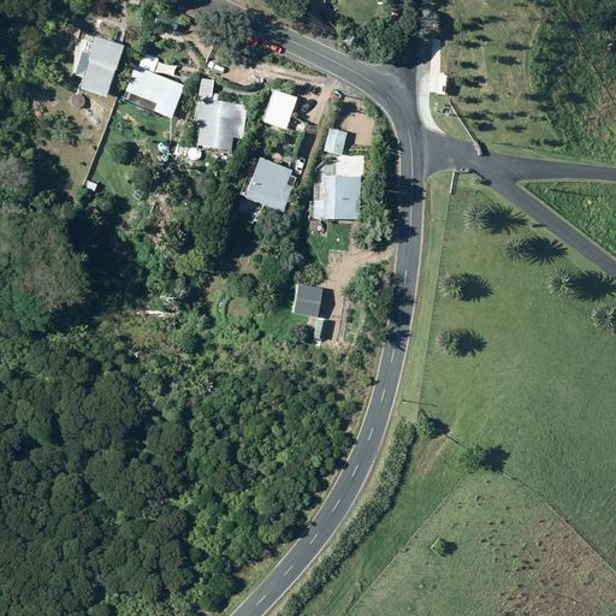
[(124,52),(89,42),(73,99),(107,108),(124,52)]
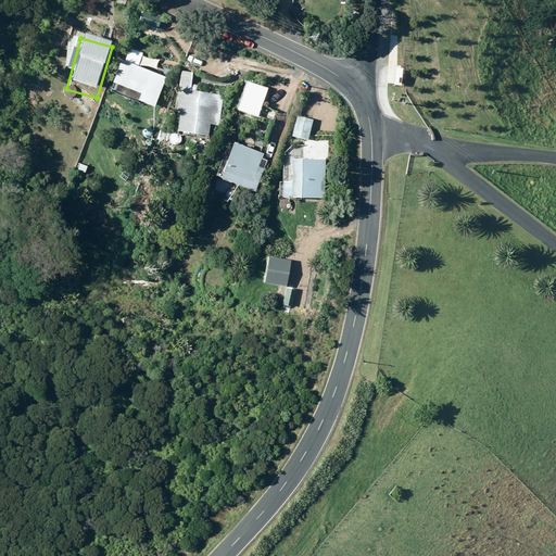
[(119,46),(127,49),(130,41),(123,38),(119,46)]
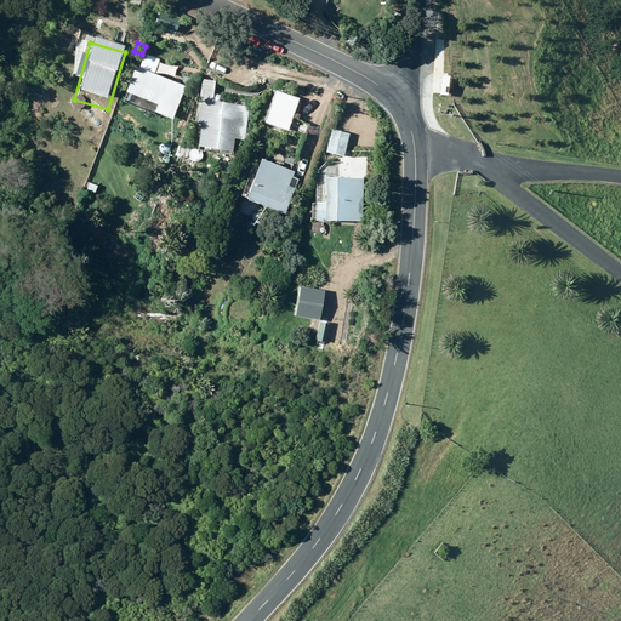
[(174,120),(187,86),(170,80),(174,69),(151,61),(147,70),(137,67),(126,92),(158,104),(155,113),(174,120)]
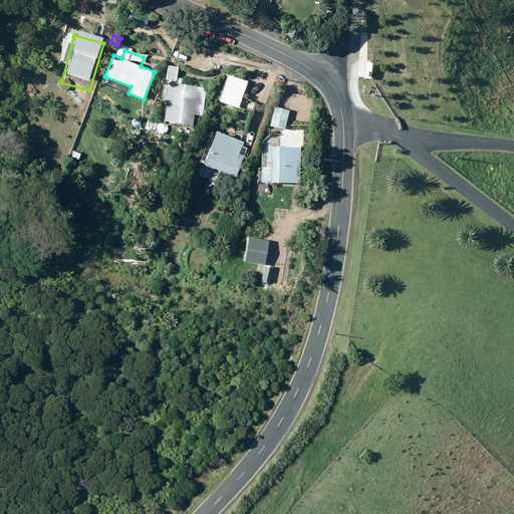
[(220,102),(240,108),(248,81),(229,74),(220,102)]
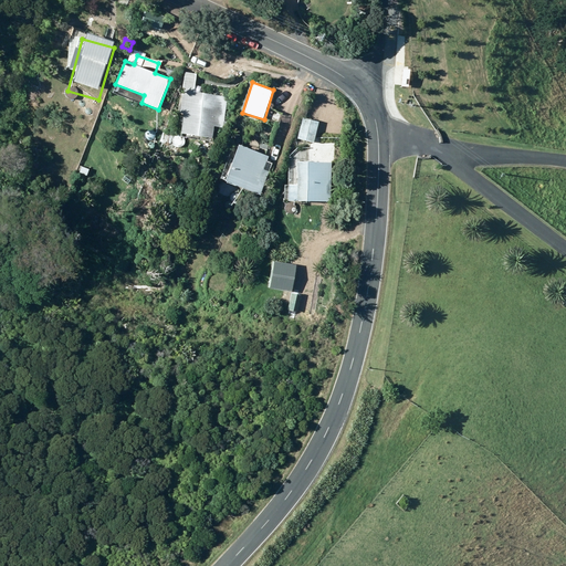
[(181,134),(212,138),(218,101),(186,96),(181,134)]
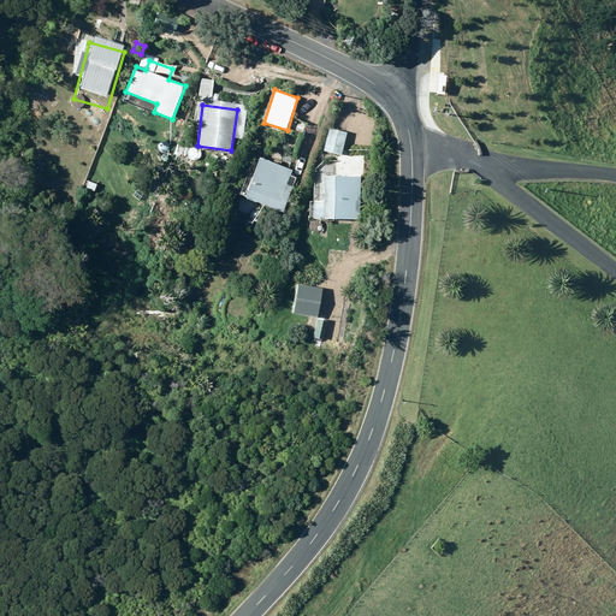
[(330,129),(324,150),(342,154),(347,132),(330,129)]
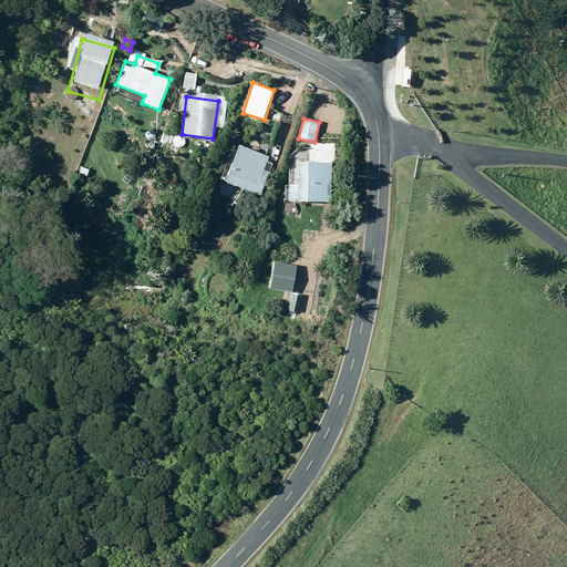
[(240,145),(226,182),(261,195),(270,172),(264,169),(269,156),(240,145)]
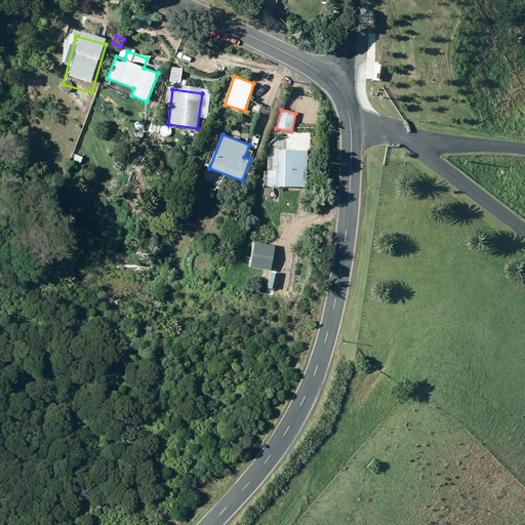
[(308,150),(276,150),(276,171),(269,171),(269,187),(308,187),(308,150)]
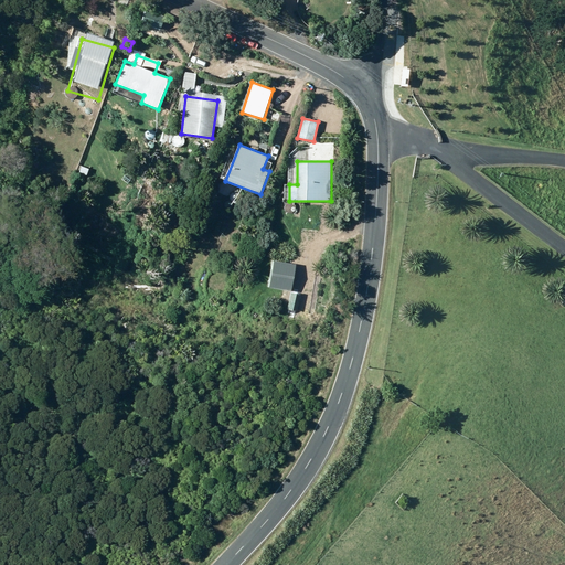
[(75,170),(87,176),(89,168),(81,164),(81,163),(78,162),(75,170)]
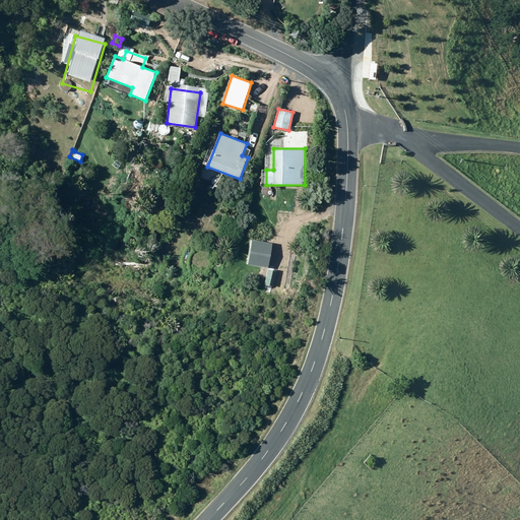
[(272,244),(252,242),(249,265),(269,268),(272,244)]
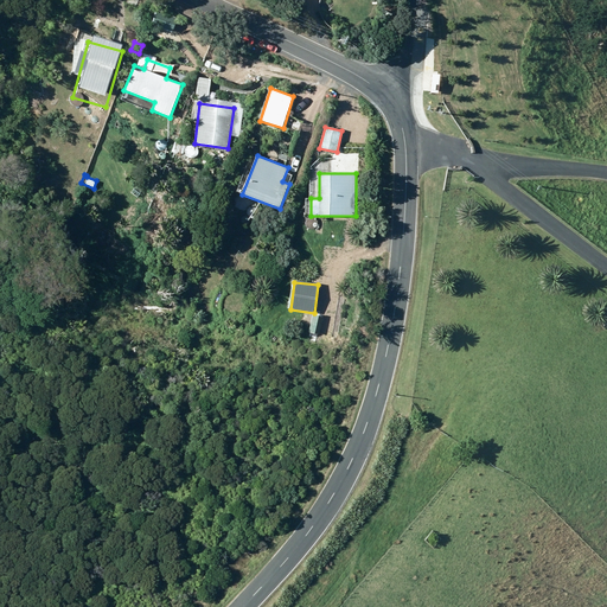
[(315,307),(311,332),(325,336),(326,331),(321,330),(326,310),(315,307)]
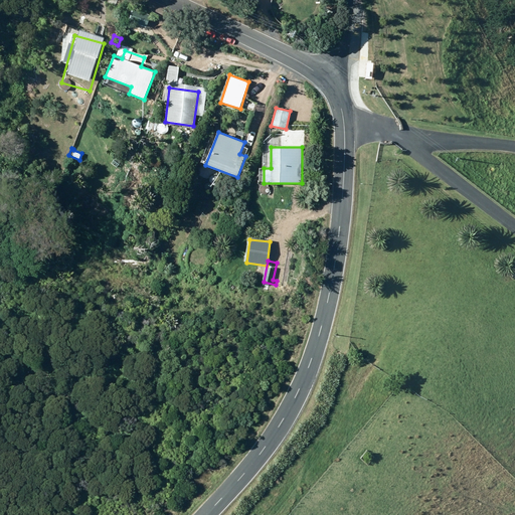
All buildings are outlined.
